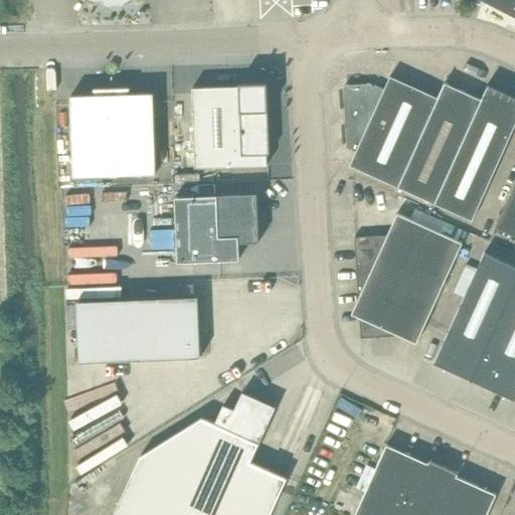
[(514,0),(481,0),(514,17),(514,0)]
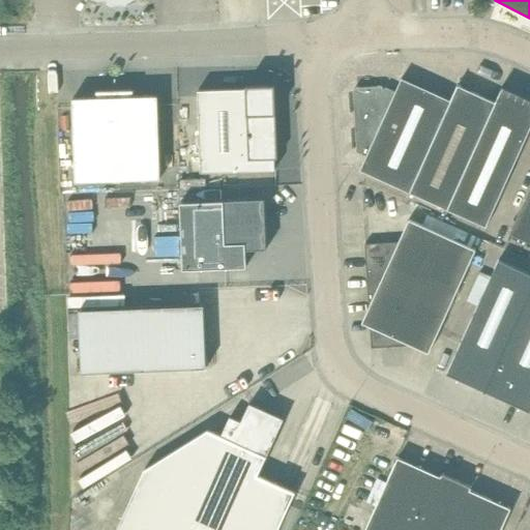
[(451,100),(450,99),(402,78),(393,95),(383,91),(384,90),(382,87),(379,85),(357,87),(354,88),(353,92),(357,151),(365,155),(359,170),(379,178),(410,193),(451,100)]
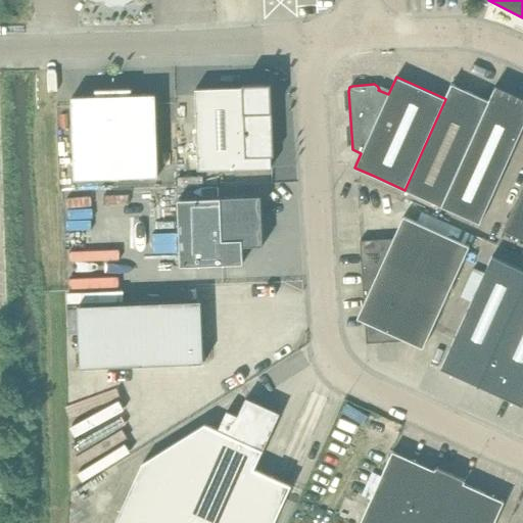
[(243,84),(243,87),(195,88),(198,170),(272,167),(271,155),(274,155),(272,83),(243,84)]
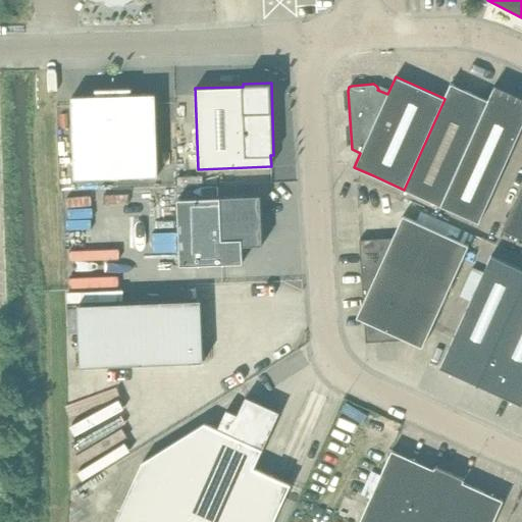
[(445,99),(404,190),(478,223),(521,126),(521,97),(494,85),(487,100),(451,83),(444,98),(445,99)]
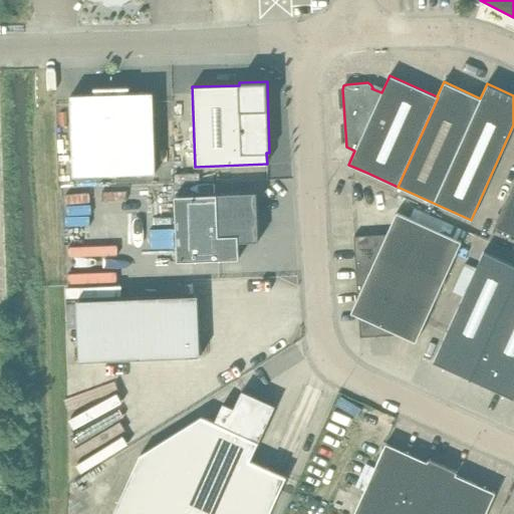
[(73,176),(156,173),(153,92),(130,92),(130,86),(124,86),(99,86),(99,87),(93,87),(93,94),(70,94),(73,176)]
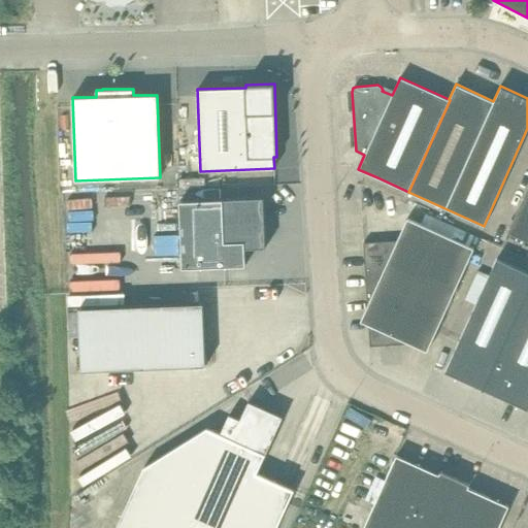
[(527,186),(507,231),(527,240),(527,186)]
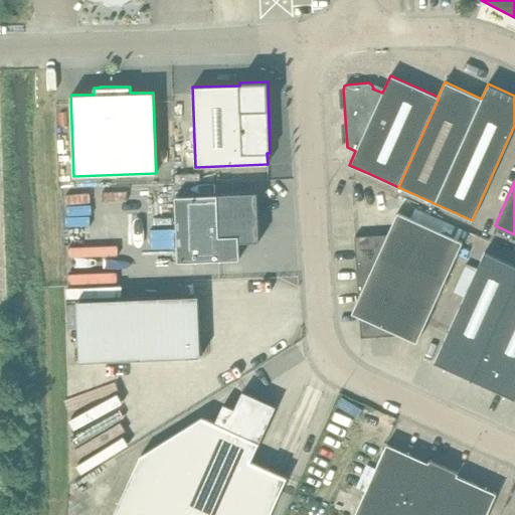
[(175,196),(178,262),(239,259),(238,242),(260,241),(258,192),(216,194),(175,196)]
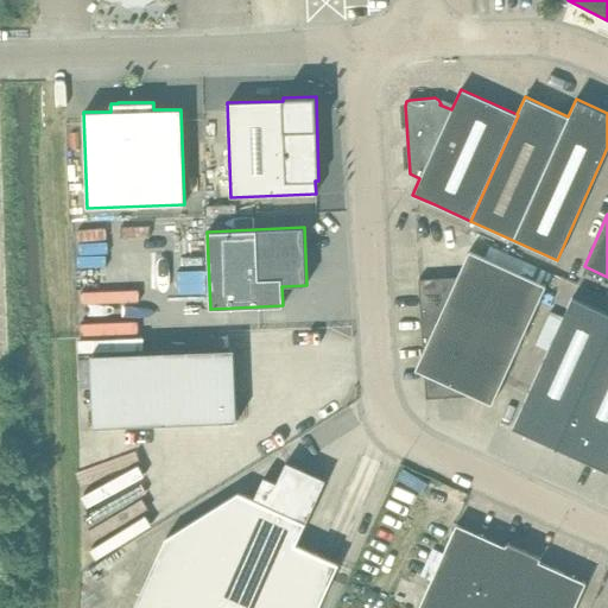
[(492,405),(501,384),(546,286),(469,251),(457,277),(419,279),(423,352),(415,369),(425,374),(426,398),(472,396),(492,405)]
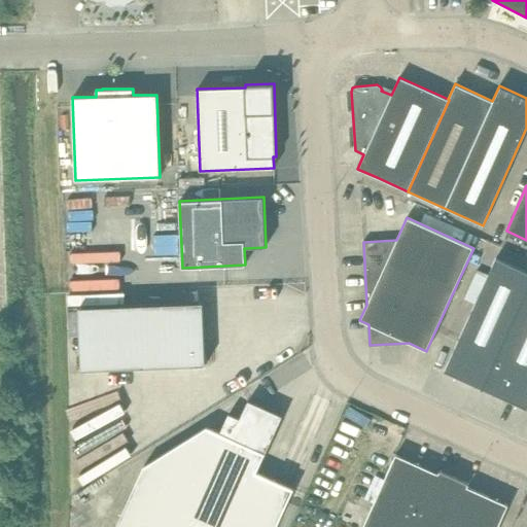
[(526,409),(526,272),(495,257),(444,372),(526,409)]
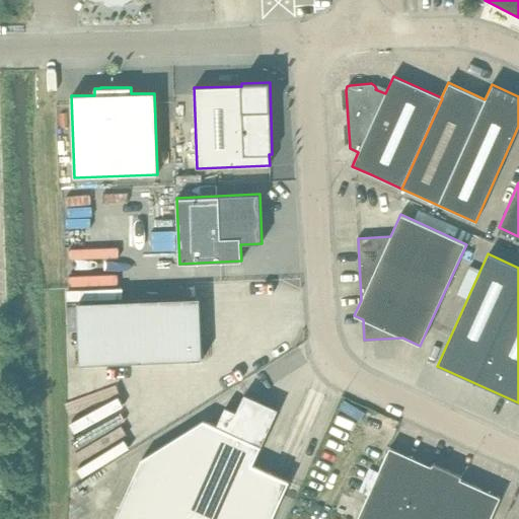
[(77,302),(80,365),(203,360),(200,298),(77,302)]
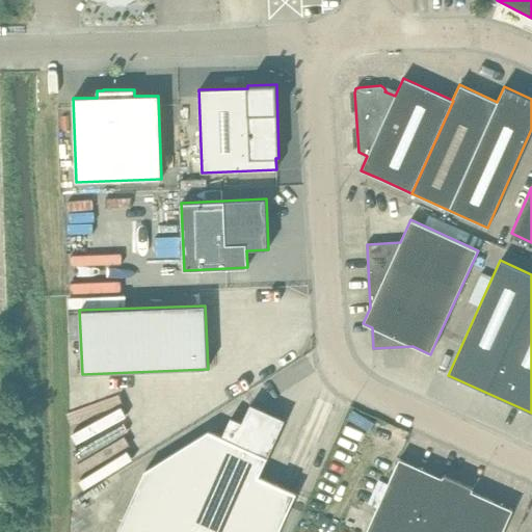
[(144,471),(116,531),(277,531),(296,494),(259,476),(285,420),(250,404),(242,423),(231,418),(221,437),(209,431),(144,471)]
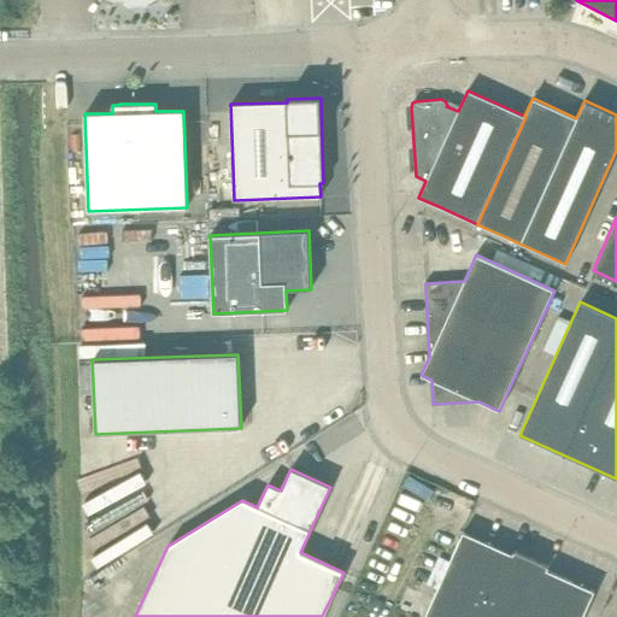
[(463,532),(453,553),(424,616),(582,616),(594,591),(547,569),(550,565),(515,550),(513,554),(463,532)]
